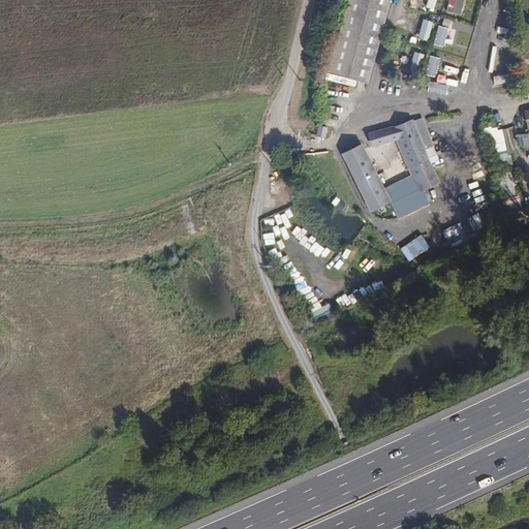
[(349,0),(330,75),(369,86),(391,0),(349,0)]
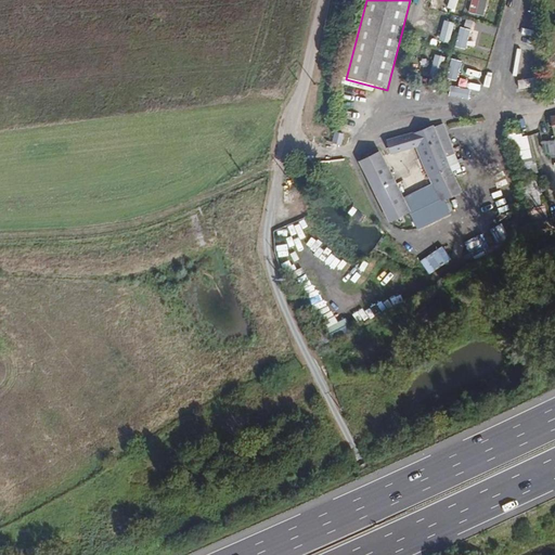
[(448,0),(446,9),(456,12),(459,0),(448,0)]
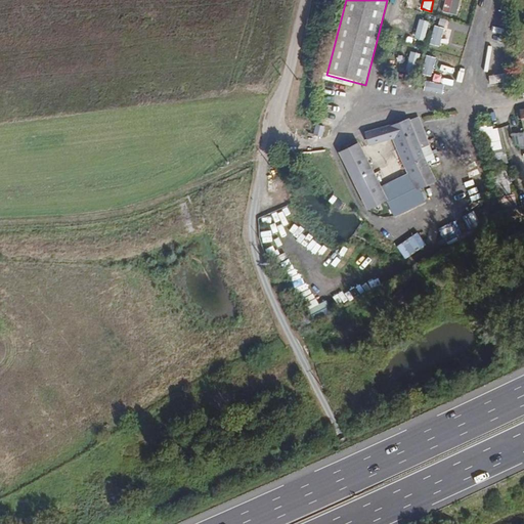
[(459,0),(445,0),(443,13),(455,15),(459,0)]
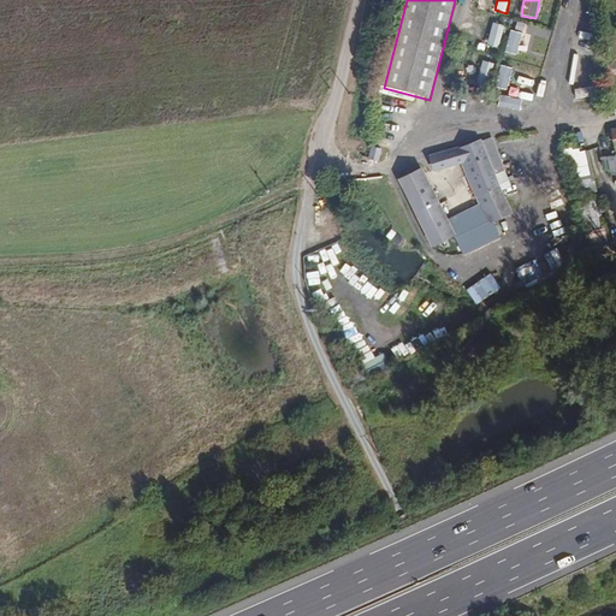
[(489,39),(486,46),(497,48),(504,25),(493,23),(489,39)]
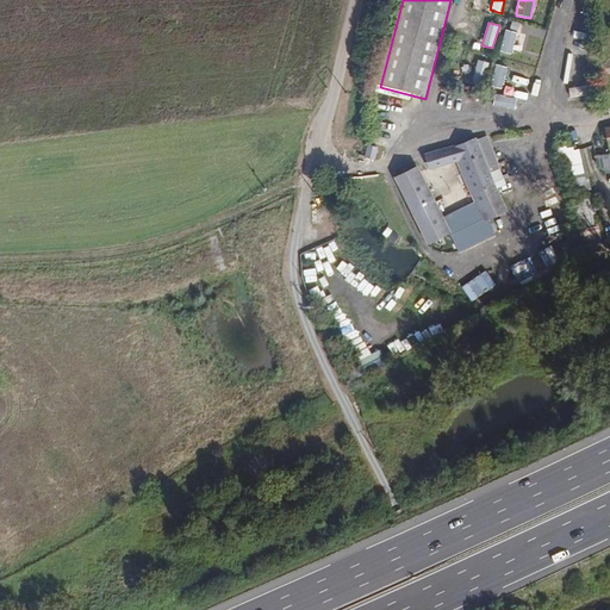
[(582,26),(572,25),(571,49),(580,49),(582,26)]
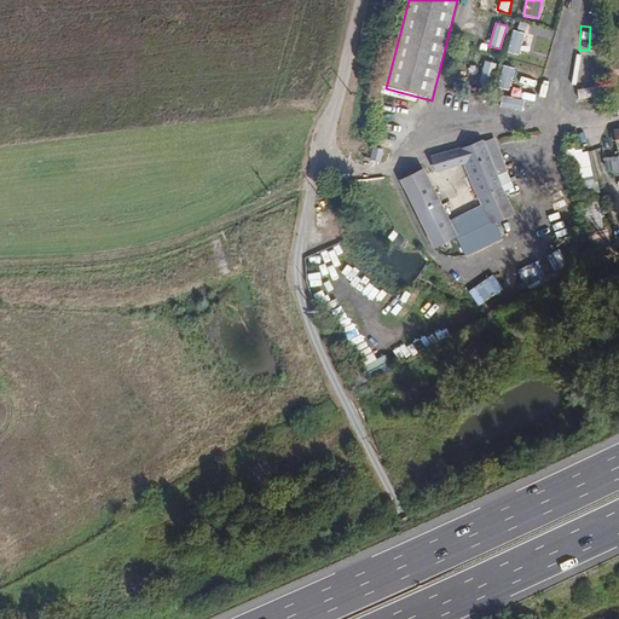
[(526,32),(513,29),(508,51),(520,55),(526,32)]
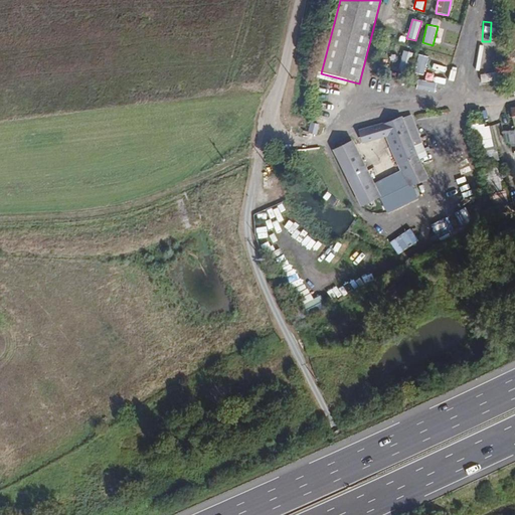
[(407,72),(413,54),(403,51),(397,69),(407,72)]
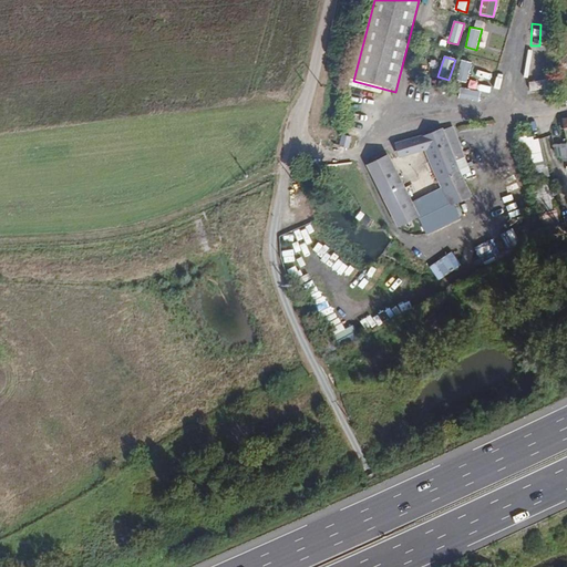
[(462,61),(456,81),(466,84),(472,64),(462,61)]
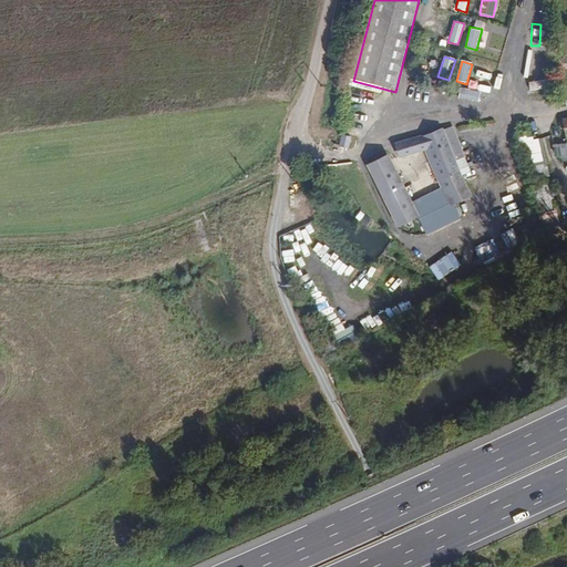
[(547,79),(529,82),(531,92),(549,89),(547,79)]
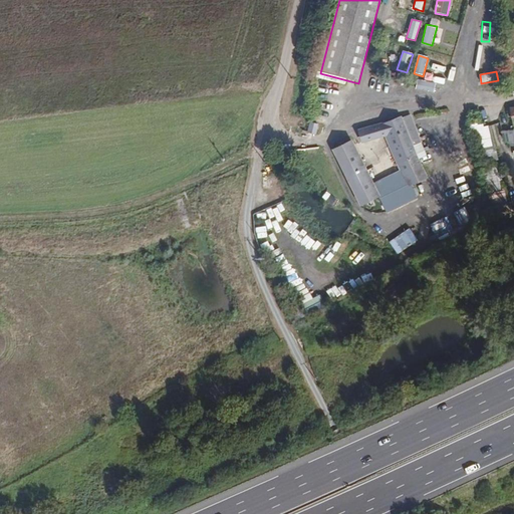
[(435,82),(416,81),(415,90),(434,92),(435,82)]
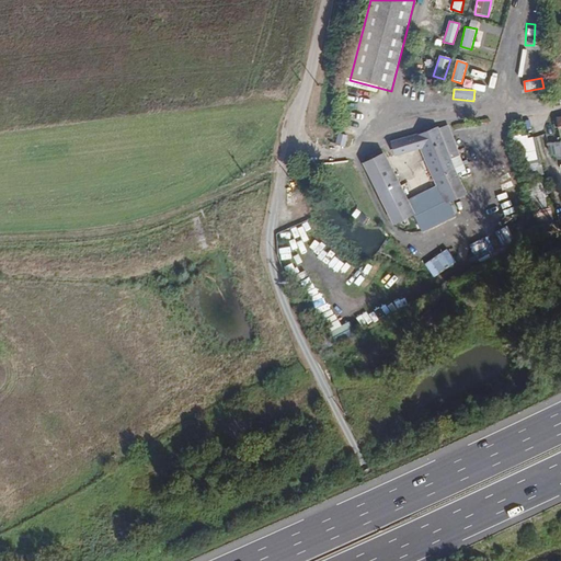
[(414,91),(402,91),(400,111),(412,112),(414,91)]
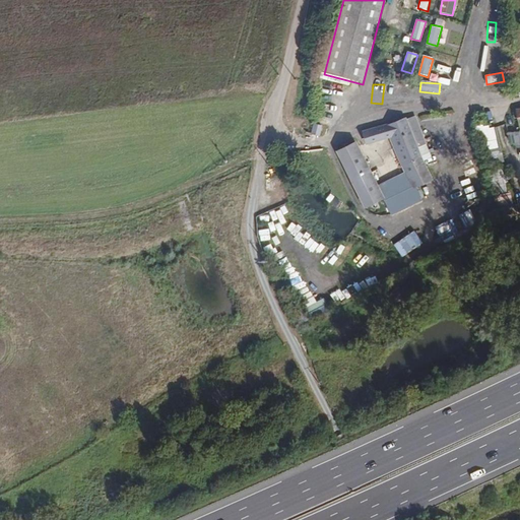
[(405,87),(387,84),(385,94),(403,98),(405,87)]
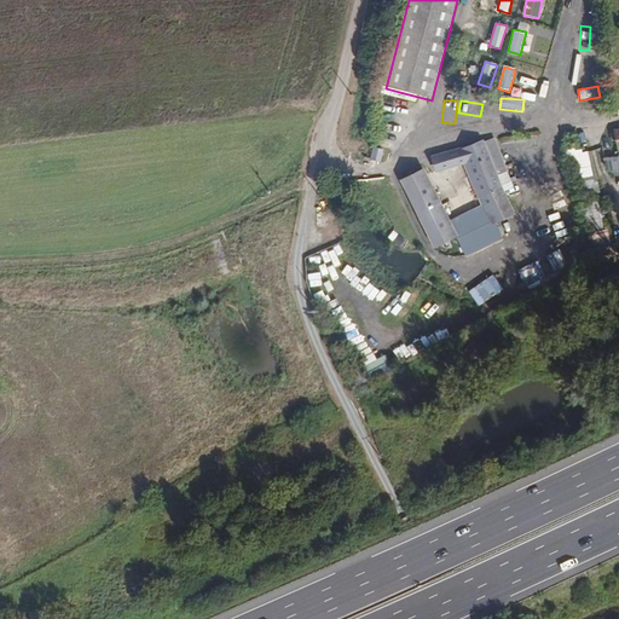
[(457,127),(480,129),(481,117),(458,115),(457,127)]
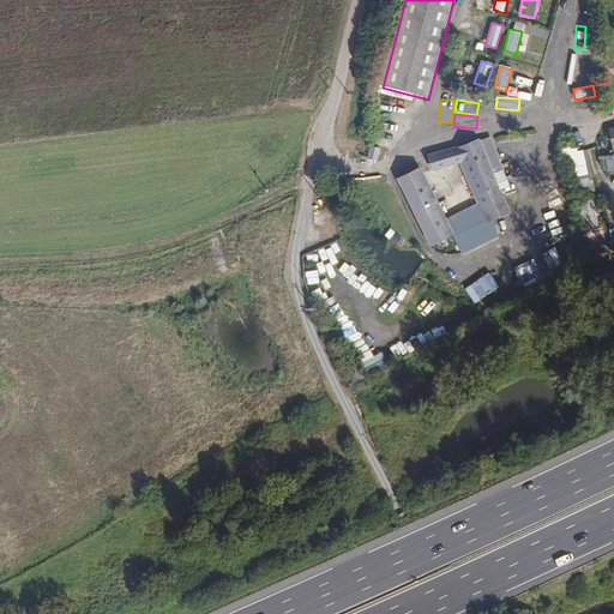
[(463,161),(482,203),(494,227),(515,218),(503,196),(501,190),(510,186),(492,137),(480,139),(428,156),(434,169),(463,161)]
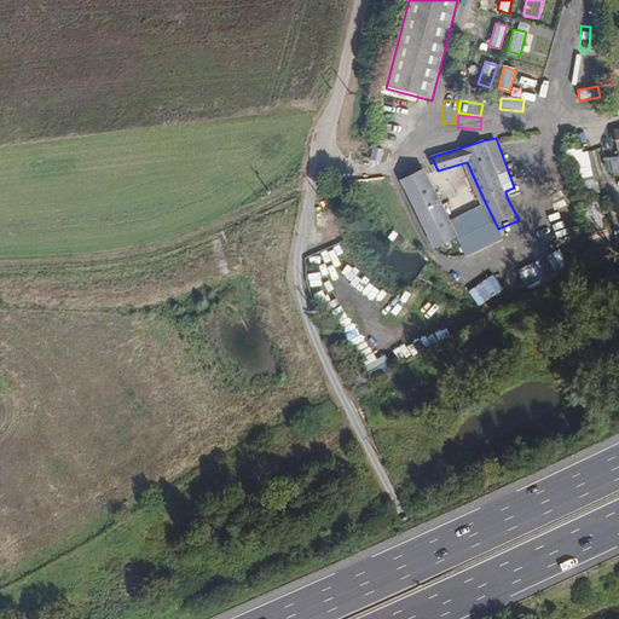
[(518,140),(502,146),(504,155),(520,149),(518,140)]
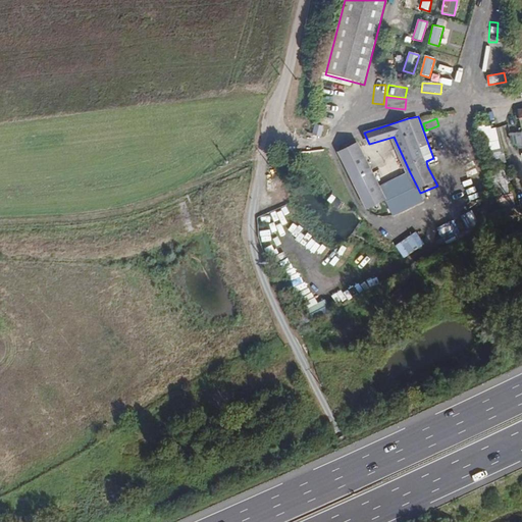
[(324,125),(315,123),(312,136),(321,138),(324,125)]
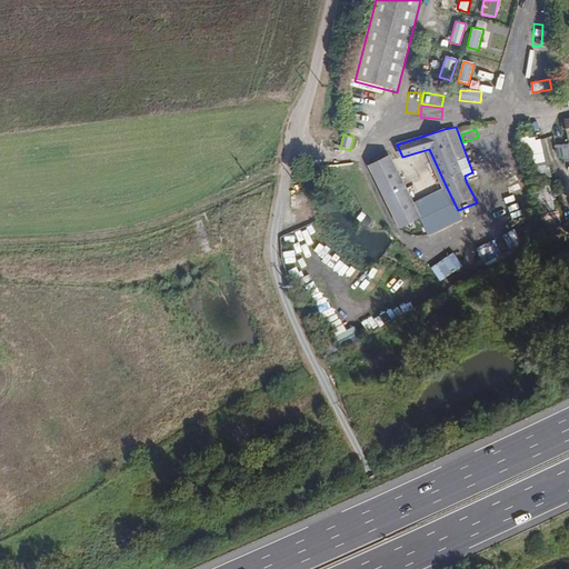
[(533,173),(553,168),(546,139),(526,145),(533,173)]
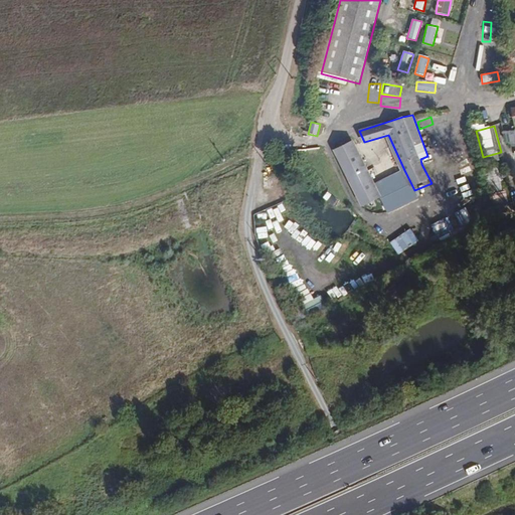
[(363,205),(383,197),(376,183),(356,141),(335,150),(363,205)]
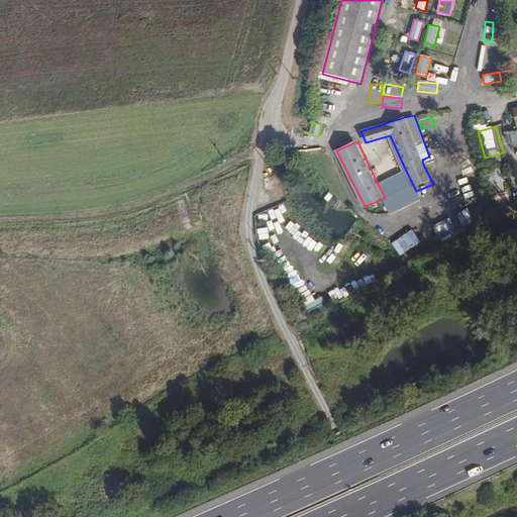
[(416,191),(406,171),(378,184),(385,198),(391,213),(420,198),(416,191)]
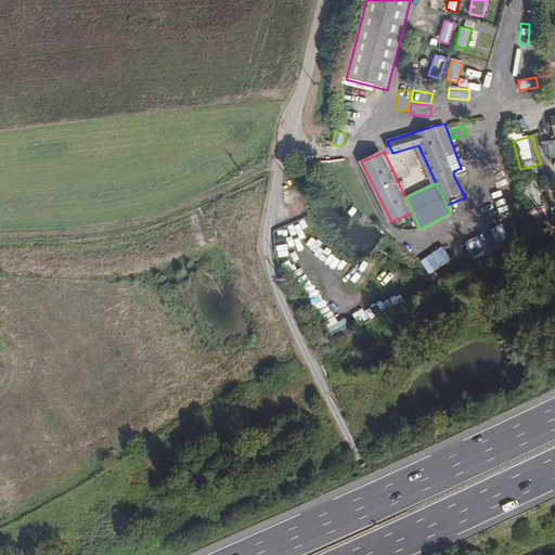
[(364,215),(352,206),(348,214),(360,221),(364,215)]
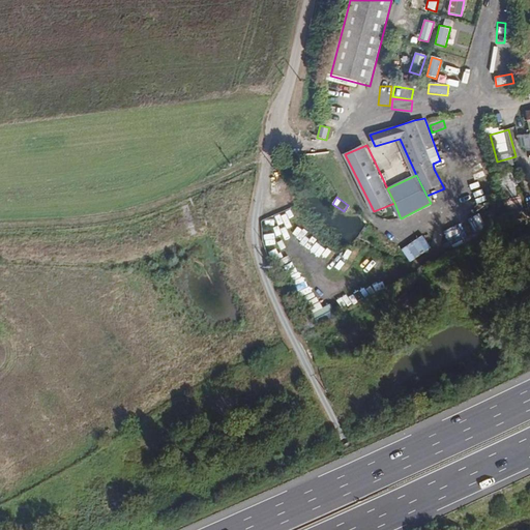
[(480,214),(469,218),(476,237),(488,233),(480,214)]
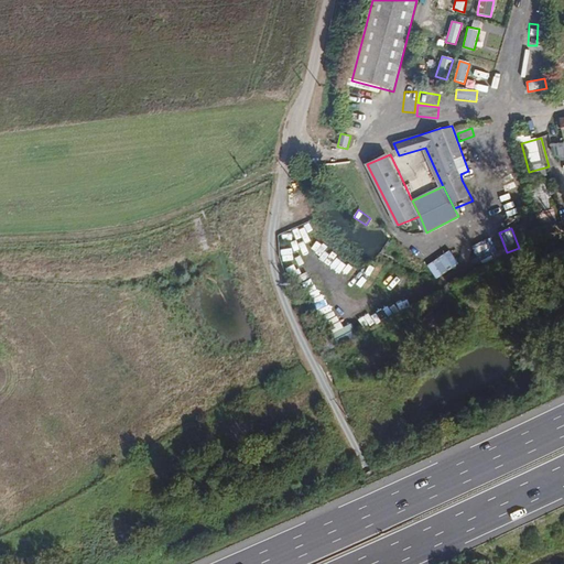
[(449,251),(426,266),(435,279),(458,263),(449,251)]
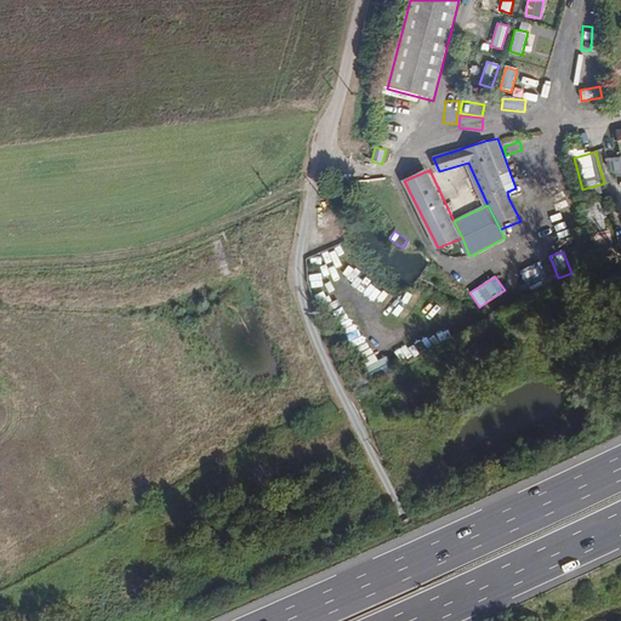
[(389,355),(379,359),(376,353),(364,358),(370,375),(393,366),(389,355)]
